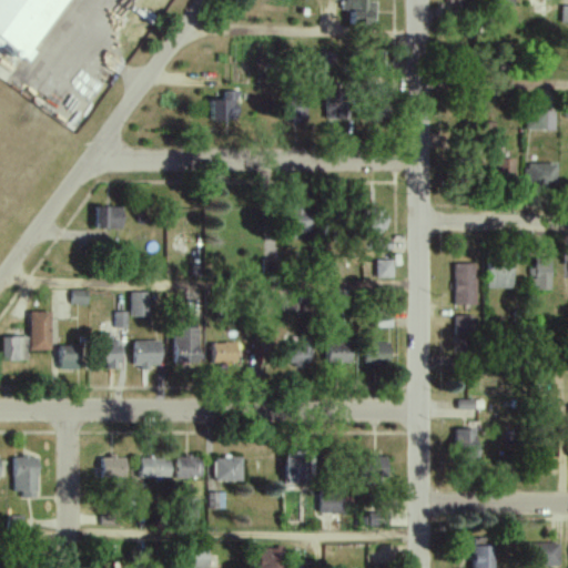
[(0,0),(0,43),(2,41),(16,51),(13,53),(29,63),(37,52),(34,51),(68,0),(0,0)]
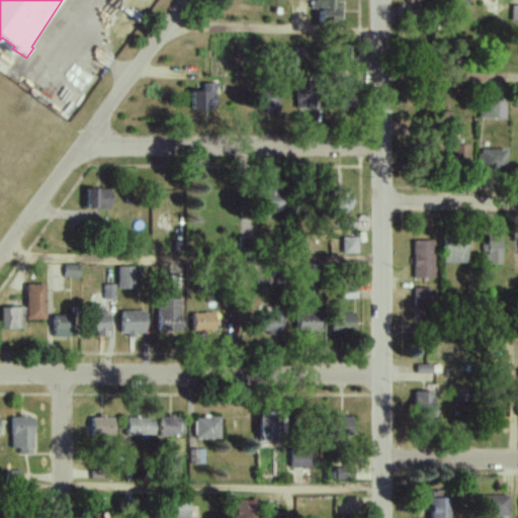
[(330,23),(342,24),(342,2),(335,2),(335,0),(313,0),(314,10),(320,10),(319,18),(330,18),(330,23)]
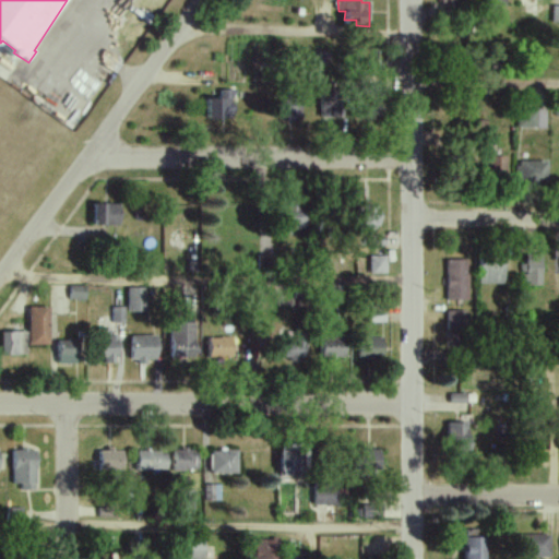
[(207,119),(233,119),(233,90),(218,90),(218,98),(207,98),(207,119)]
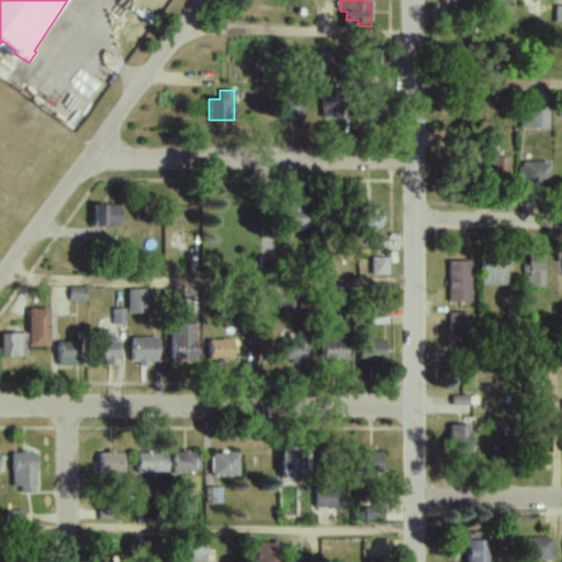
[(321,117),(344,119),(345,92),(322,92),(321,117)]
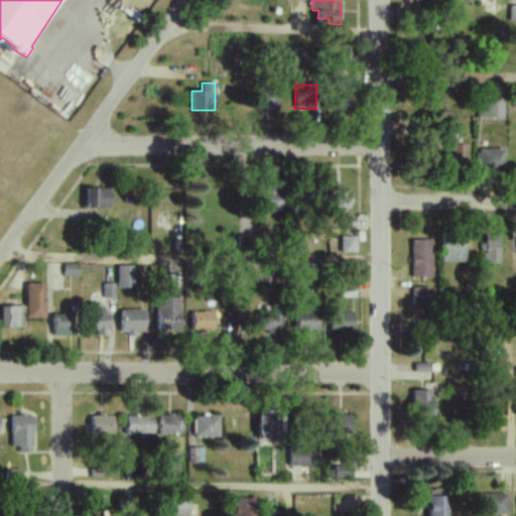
[(503,101),(477,100),(476,118),(503,119),(503,101)]
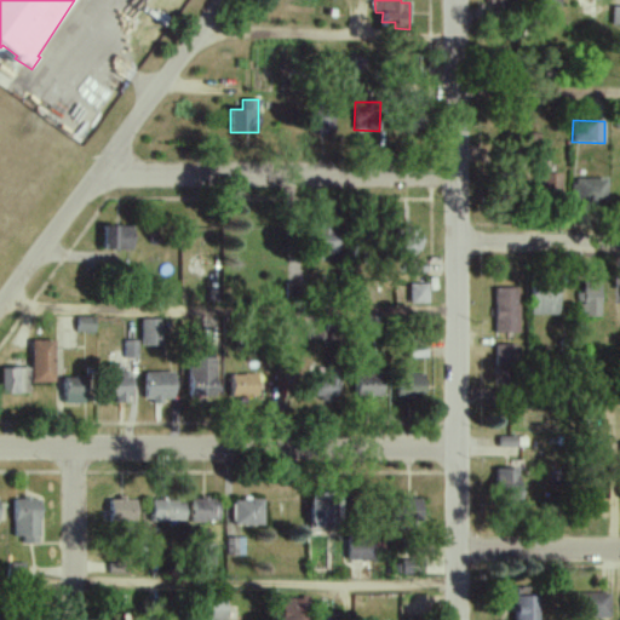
[(563,173),(538,174),(539,194),(563,194),(563,173)]
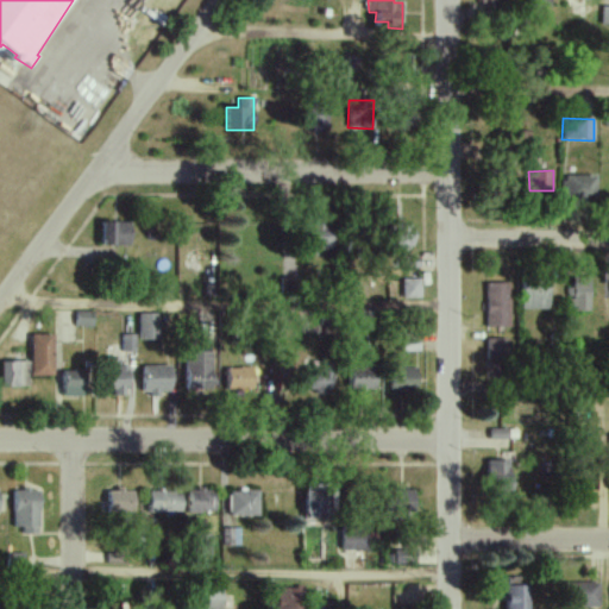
[(596,200),(595,175),(563,176),(564,200),(596,200)]
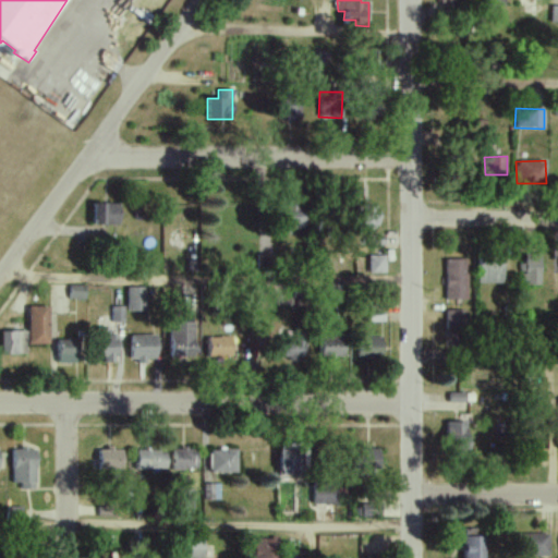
[(119,204),(93,203),(93,225),(118,226),(119,204)]
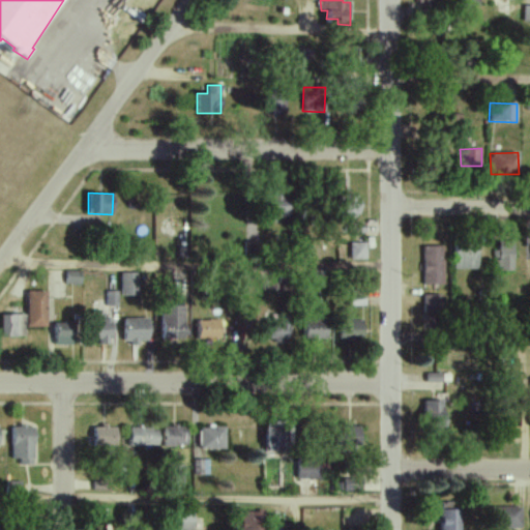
[(292,197),(268,195),(265,215),(290,218),(292,197)]
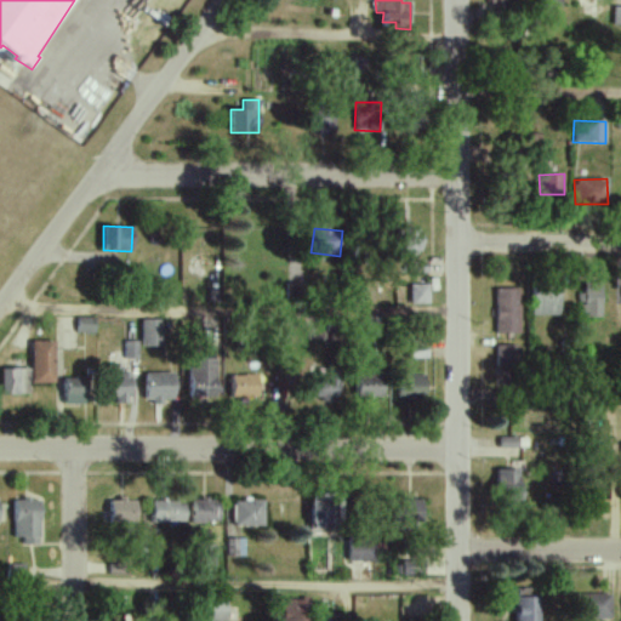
[(414,260),(414,252),(422,251),(421,229),(398,231),(398,260),(414,260)]
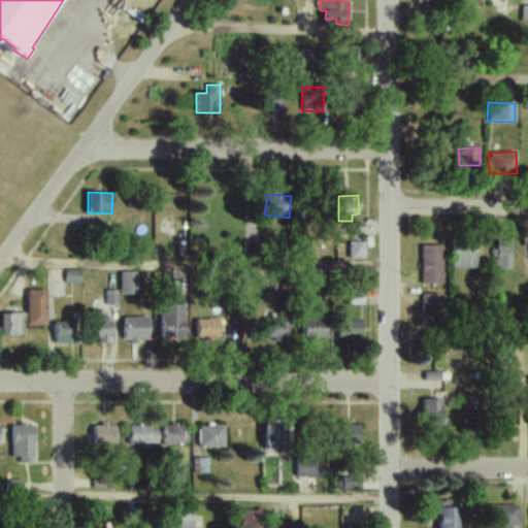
[(510,269),(512,240),(496,240),(495,250),(491,250),(490,269),(510,269)]
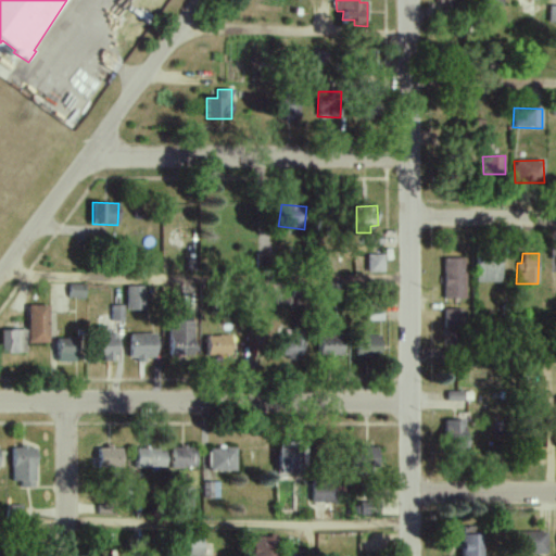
[(383,254),(367,255),(367,273),(384,273),(383,254)]
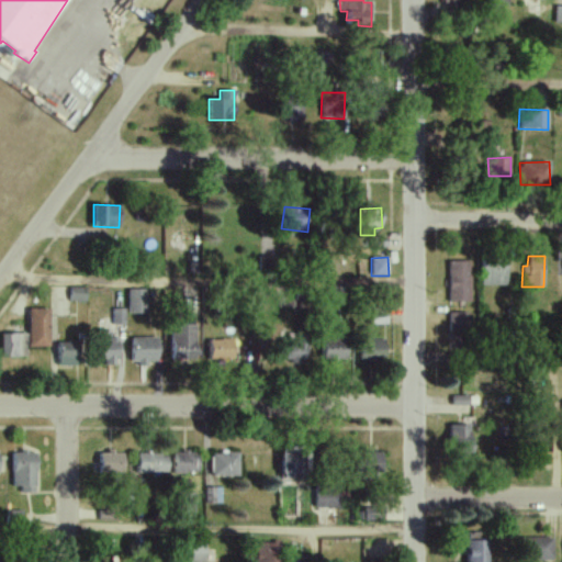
[(449,302),(470,302),(469,261),(448,261),(449,302)]
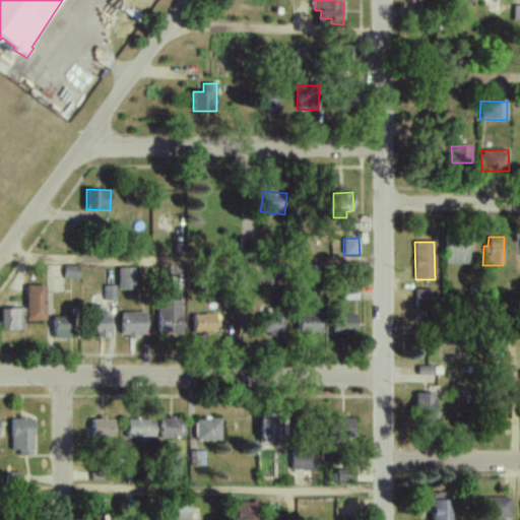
[(467,264),(468,243),(445,242),(444,264),(467,264)]
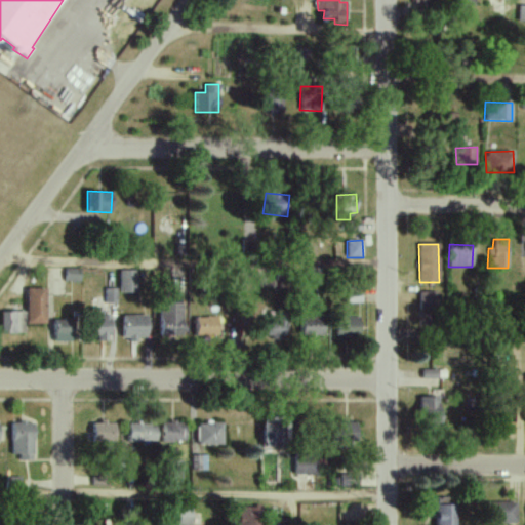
[(80,282),(80,269),(66,268),(65,281),(80,282)]
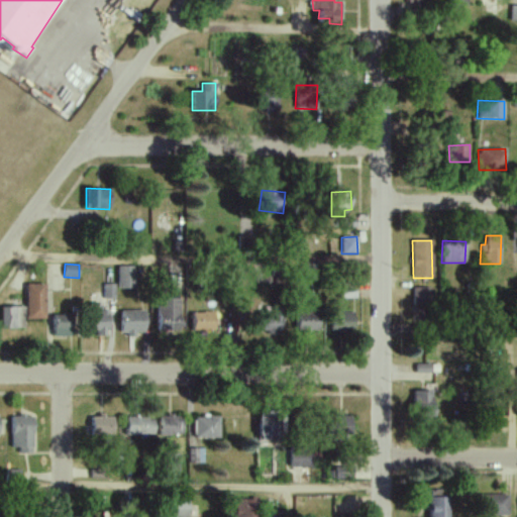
[(118,289),(134,288),(134,266),(117,267),(118,289)]
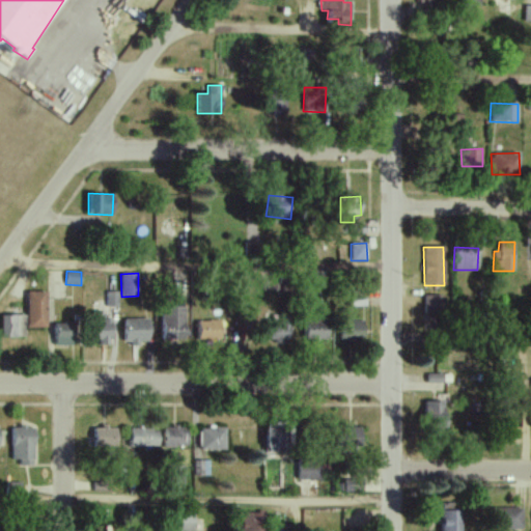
[(47,328),(47,291),(27,291),(27,328),(47,328)]
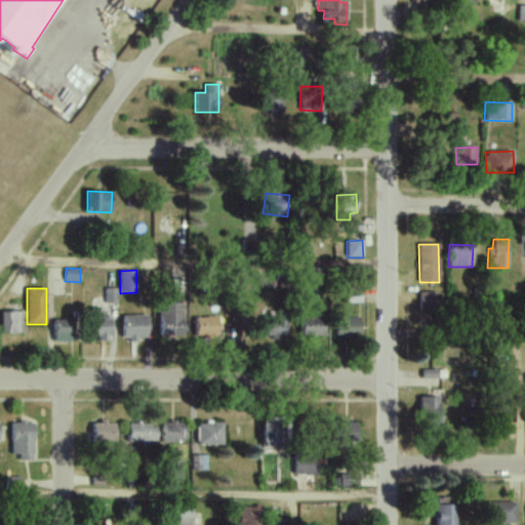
[(117,288),(105,288),(105,303),(117,303),(117,288)]
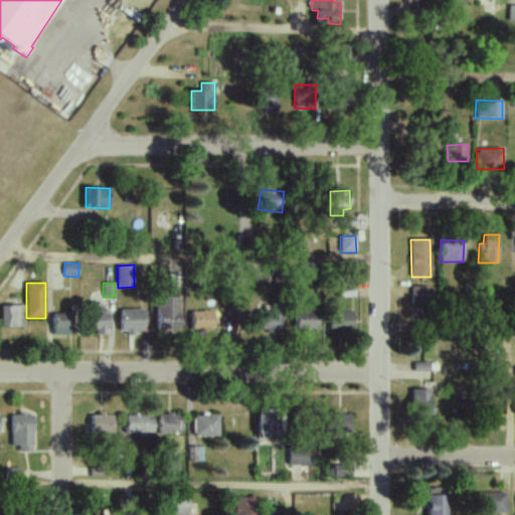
[(411,287),(411,308),(426,308),(426,287),(411,287)]
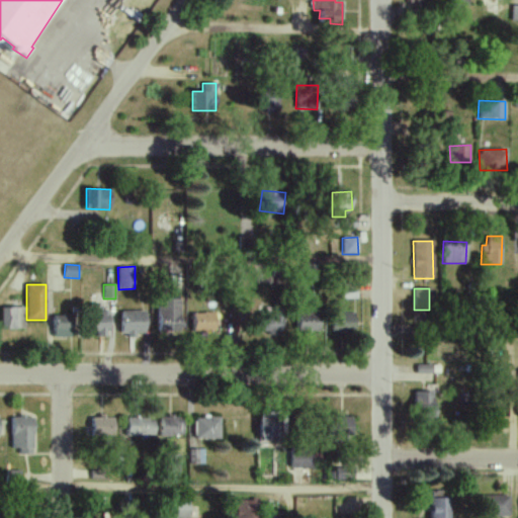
[(181,299),(158,298),(157,330),(180,331),(181,299)]
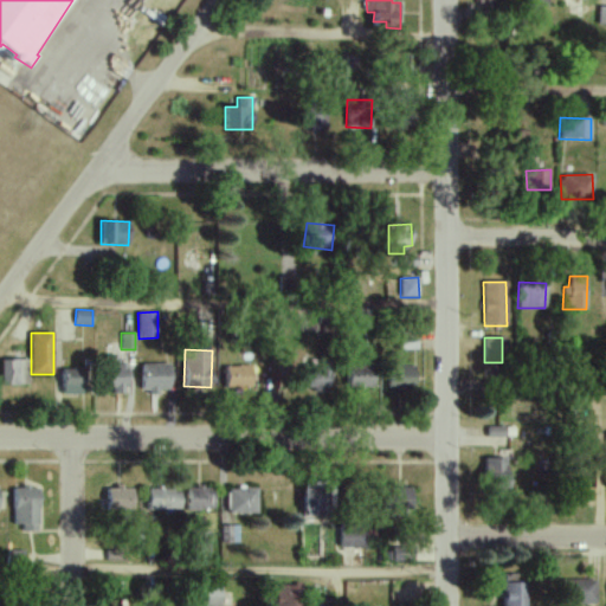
[(128,392),(128,363),(118,362),(120,358),(108,358),(107,392),(128,392)]
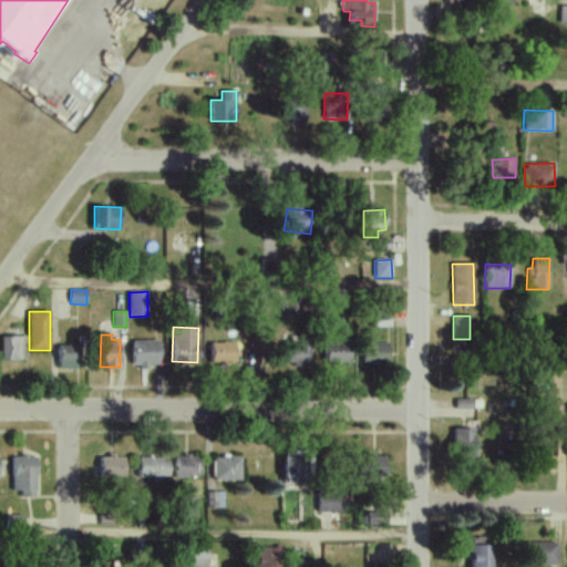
[(1,337),(2,361),(27,360),(26,337),(1,337)]
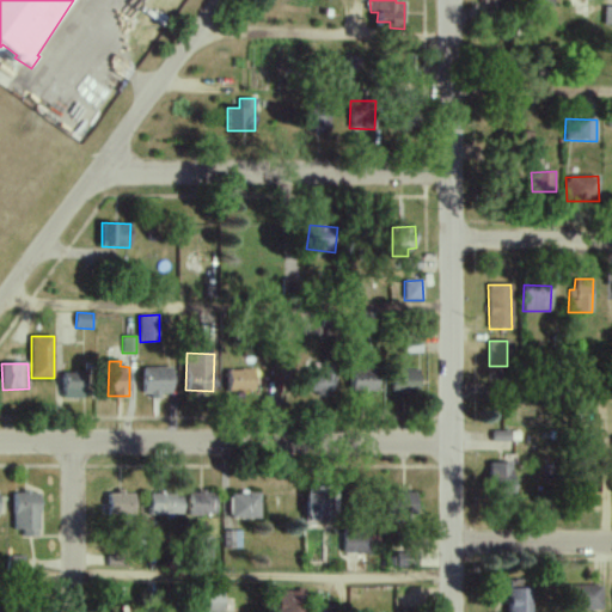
[(336,363),(314,363),(313,395),(335,395),(336,363)]
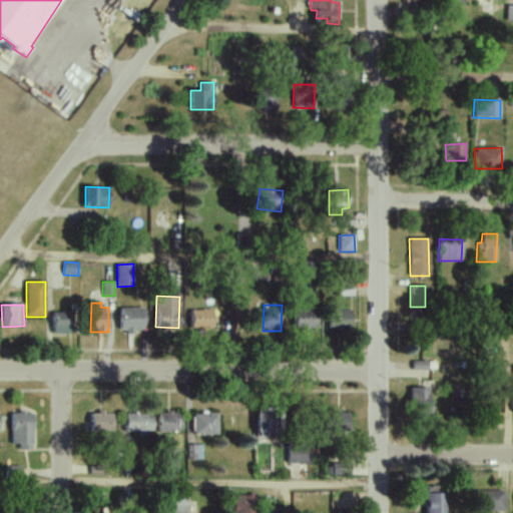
[(144,332),(144,308),(119,308),(119,331),(144,332)]
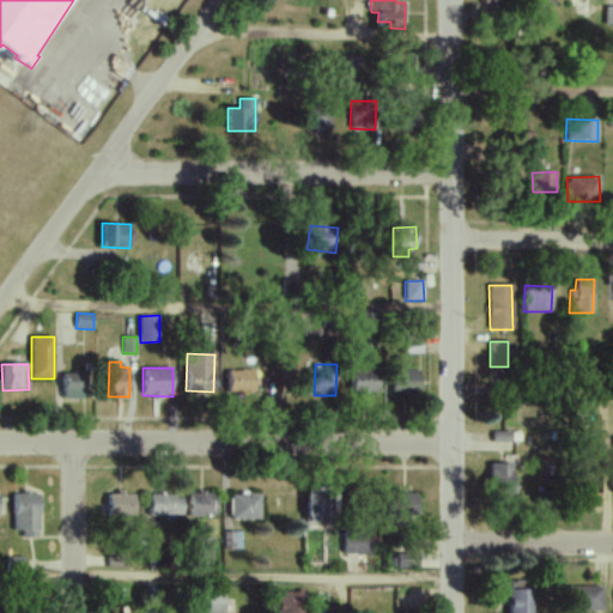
[(228,370),(229,393),(254,392),(254,370),(228,370)]
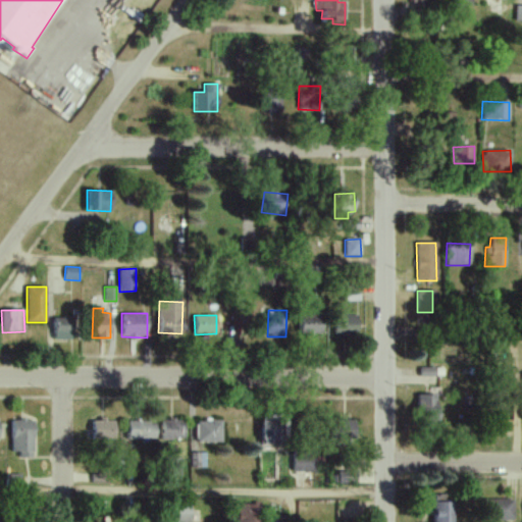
[(299,315),(299,334),(322,334),(322,316),(299,315)]
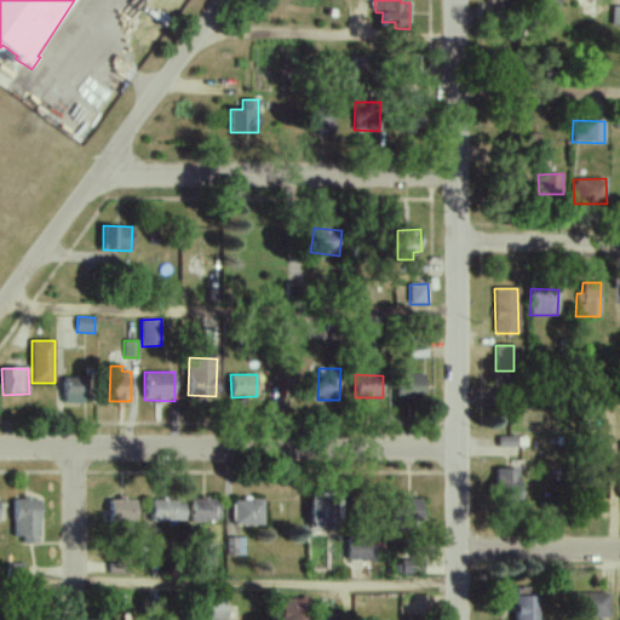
[(396,375),(397,406),(426,405),(425,374),(396,375)]
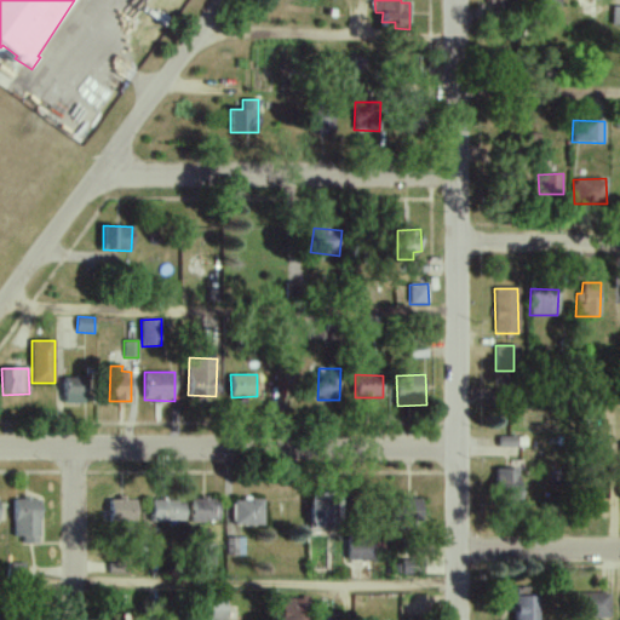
[(63,378),(63,403),(89,403),(89,377),(63,378)]
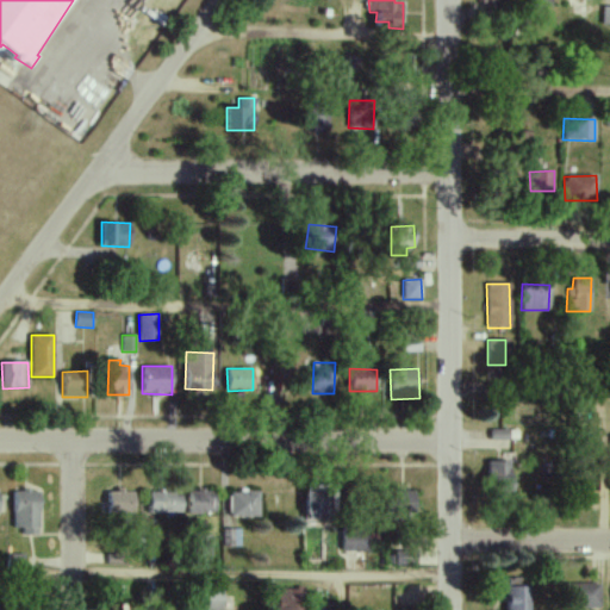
[(509,429),(491,429),(491,440),(509,440),(509,429)]
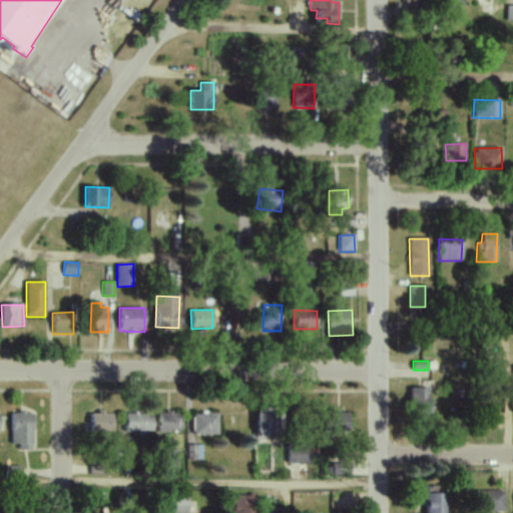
[(431,389),(411,388),(410,415),(430,415),(431,389)]
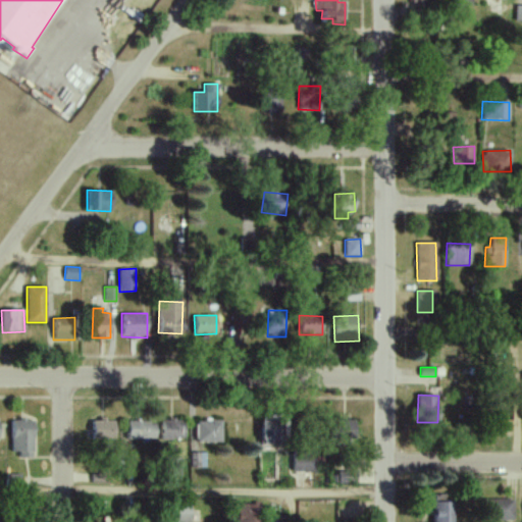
[(34,458),(34,421),(11,420),(10,452),(18,452),(18,458),(34,458)]
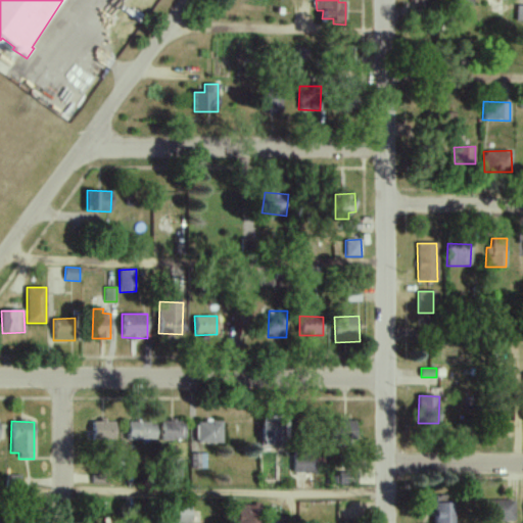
[(92,421),(92,440),(115,439),(114,421),(92,421)]
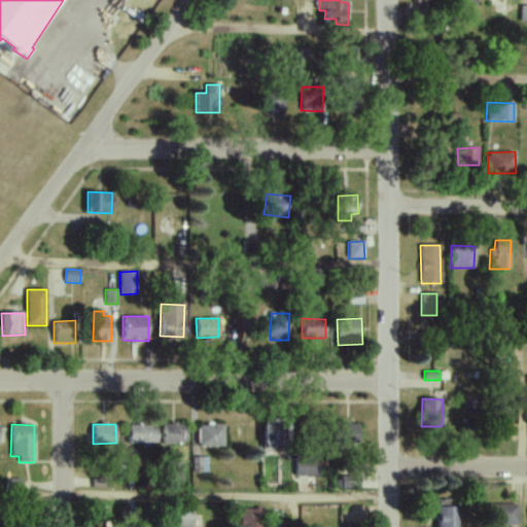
[(163,444),(185,445),(186,425),(164,424),(163,444)]
